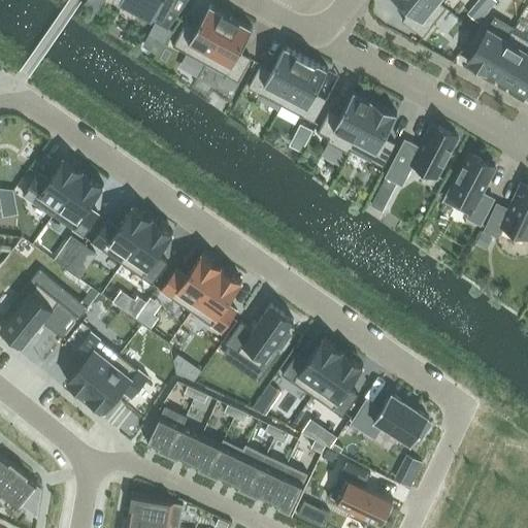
[(120,0),(120,2),(133,10),(169,29),(179,13),(161,3),(162,0),(120,0)]
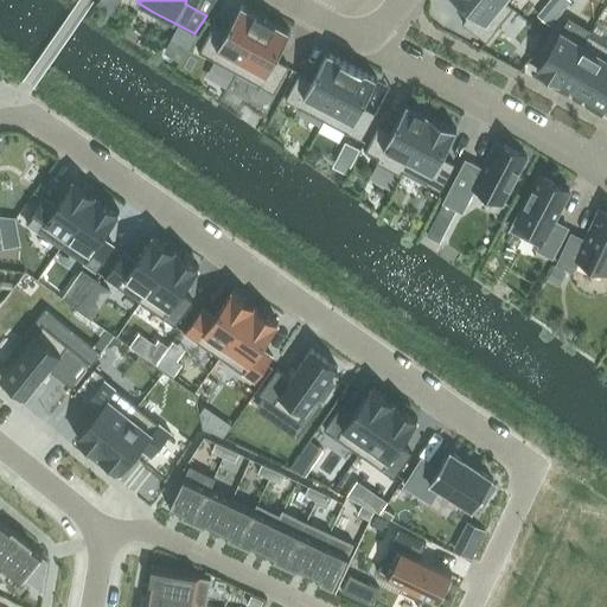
[(502,0),(457,0),(472,12),(462,23),(486,43),(515,8),(505,1),(505,2),(502,0)]
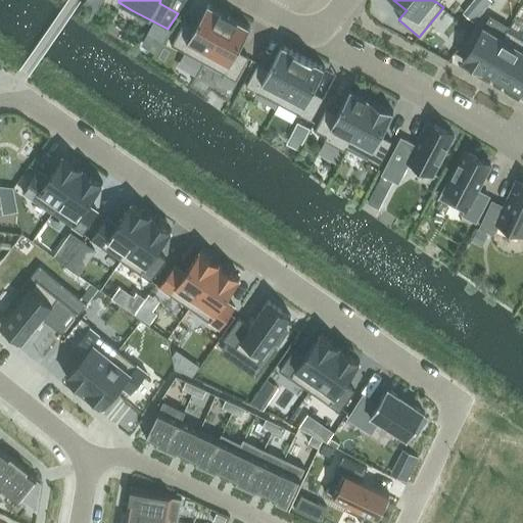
[(482,11),(472,2),(463,13),(473,21),(482,11)]
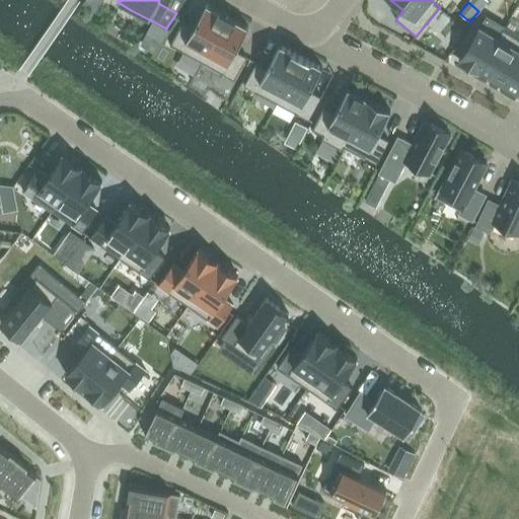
[(202,62),(227,15),(206,4),(194,27),(182,21),(169,45),(202,62)]
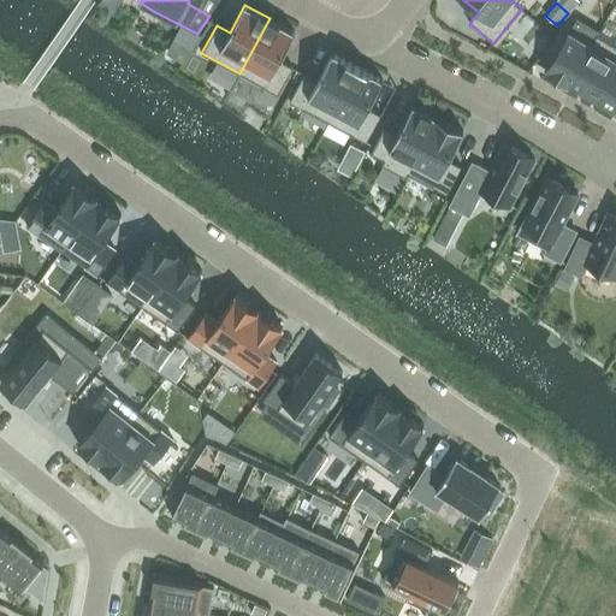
[(270,18),(240,73),(278,95),(292,67),(280,60),(295,33),(270,18)]
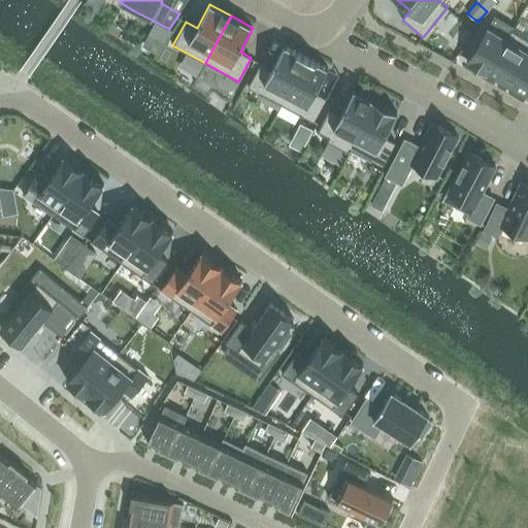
[(507,38),(506,38),(488,27),(467,60),(487,72),(507,38)]
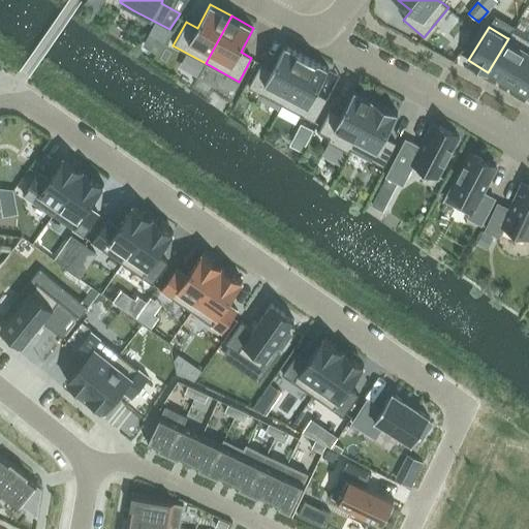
[(508,38),(488,72),(507,84),(528,51),(528,49),(528,39),(512,30),(507,38),(508,38)]
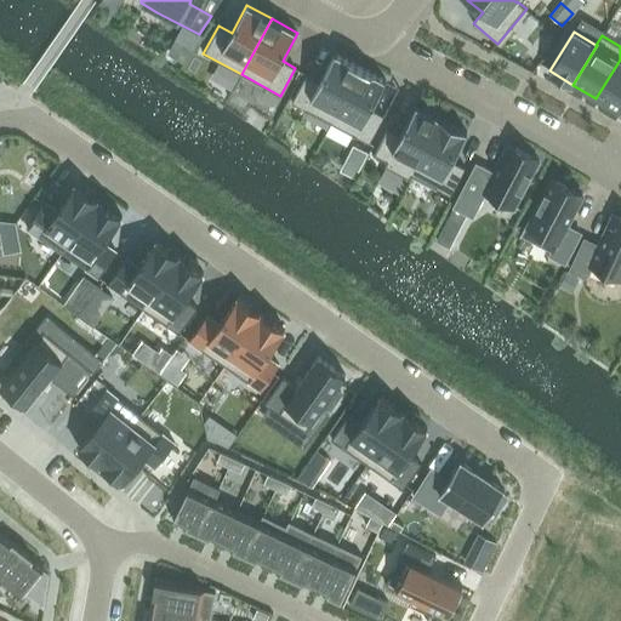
[(193,51),(177,39),(170,52),(184,63),(193,51)]
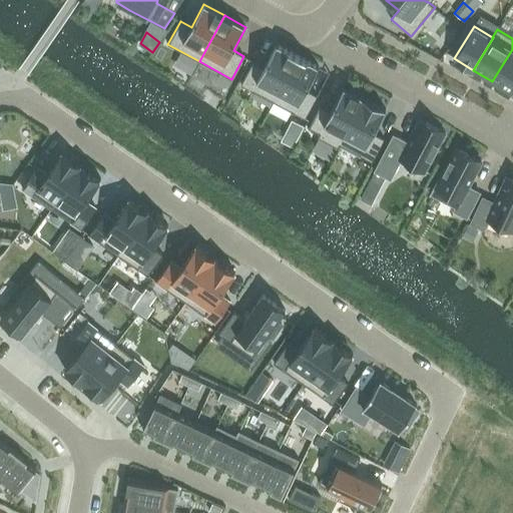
[(274,102),(298,55),(277,44),(265,68),(253,62),(241,85),(274,102)]
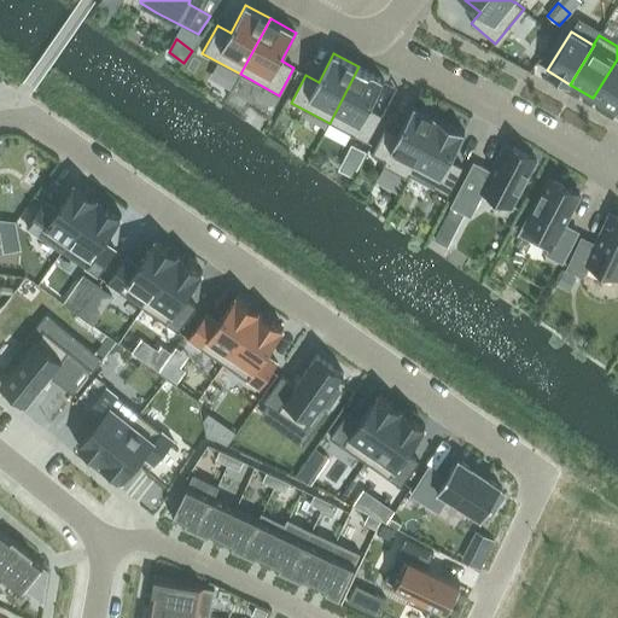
[(617,59),(593,98),(616,112),(617,108),(617,59)]
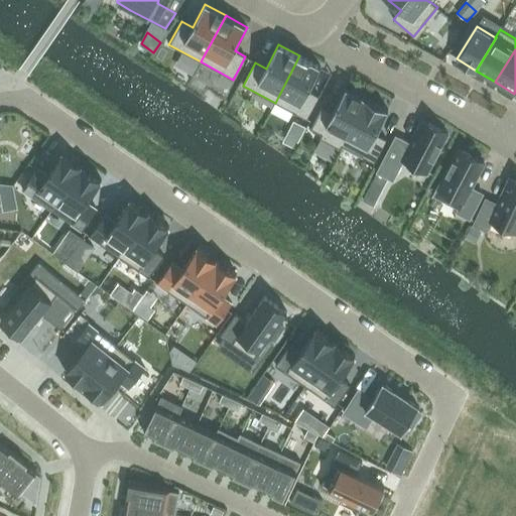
[(299,55),(275,103),(307,119),(319,96),(308,91),(320,67),(299,55)]
